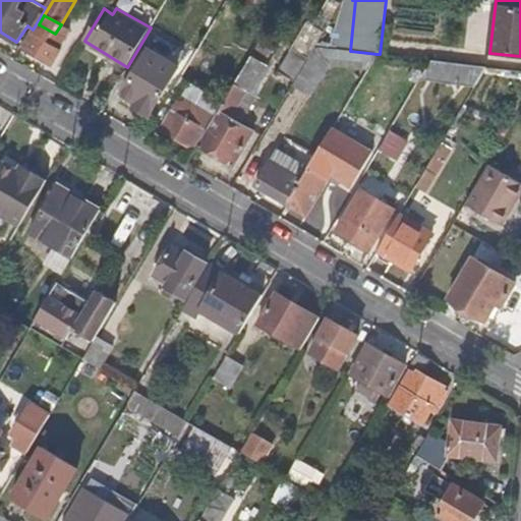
[(63,51),(50,43),(55,34),(39,24),(24,49),(54,67),(63,51)]
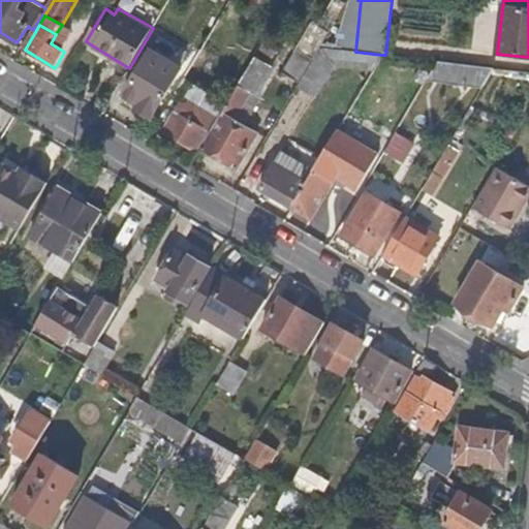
[(301,84),(315,59),(313,58),(299,49),(284,74),(301,84)]
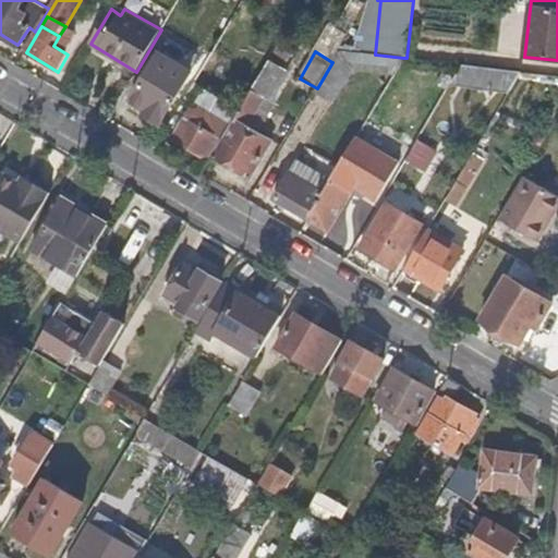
[(250,179),(271,142),(247,126),(266,97),(271,101),(289,71),(269,59),(250,94),(228,130),(213,156),(250,179)]
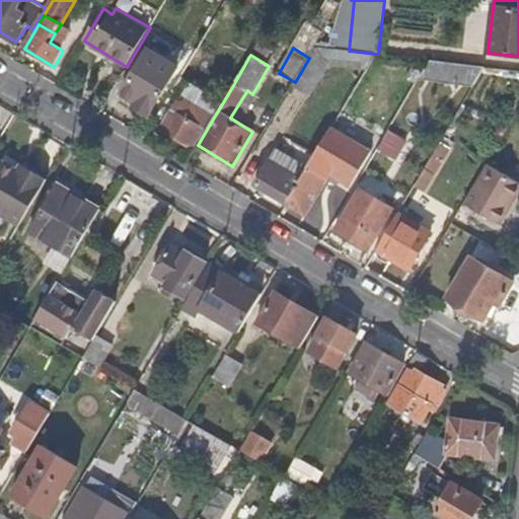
[(425,60),(425,79),(478,80),(478,61),(425,60)]
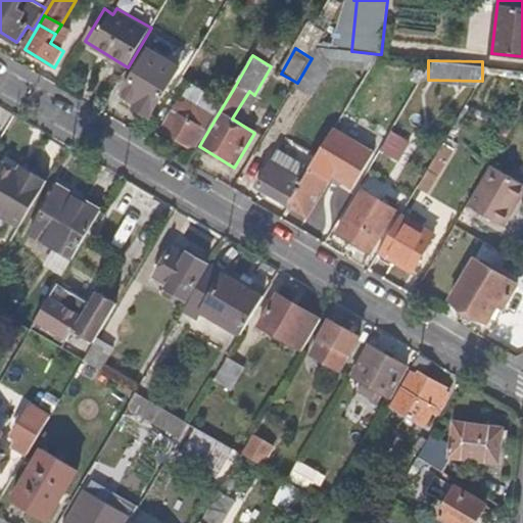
[(150,117),(174,80),(143,61),(123,94),(137,103),(134,108),(150,117)]
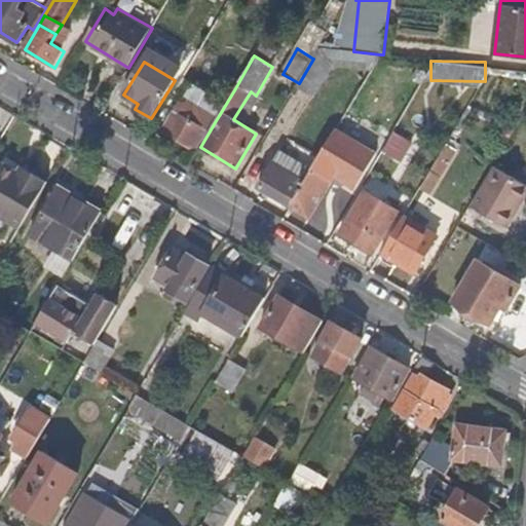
[(138,104),(123,95),(120,100),(135,109),(138,104)]
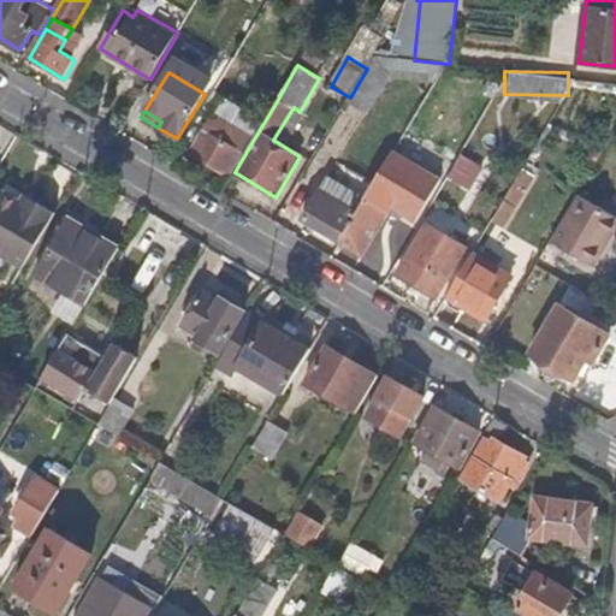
[(194,150),(213,120),(202,114),(184,146),(194,150)]
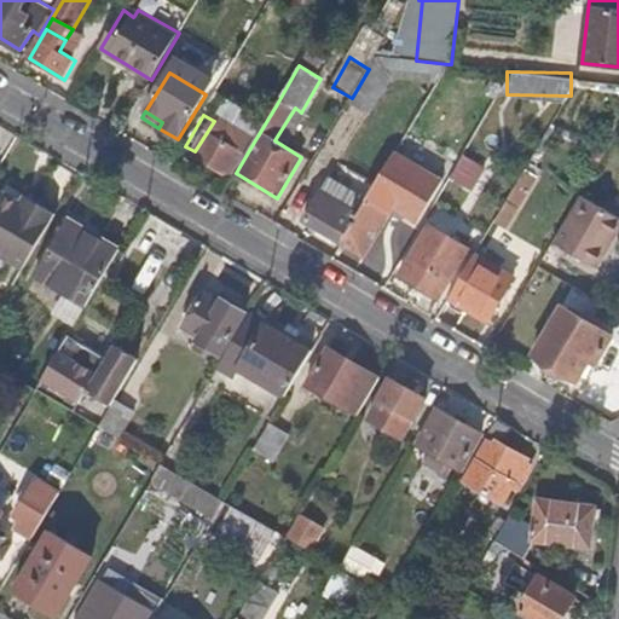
[(227,177),(244,149),(225,139),(230,131),(214,121),(195,151),(192,156),(227,177)]
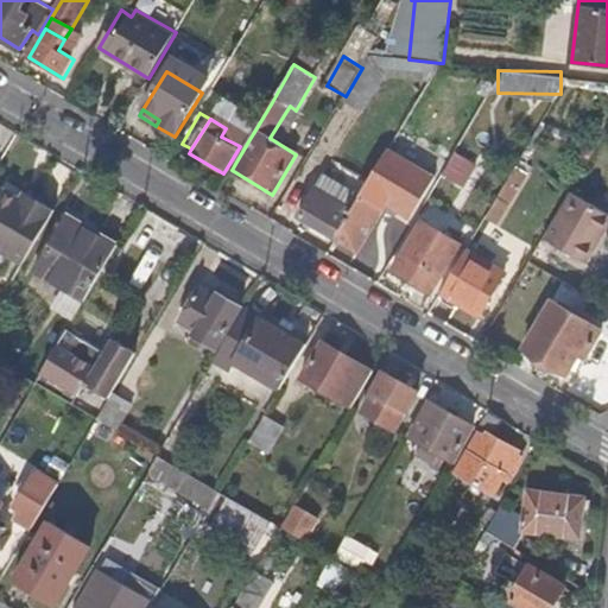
[(359,253),(385,208),(382,207),(390,194),(417,208),(436,175),(410,159),(396,182),(375,170),(352,209),(335,239),(359,253)]
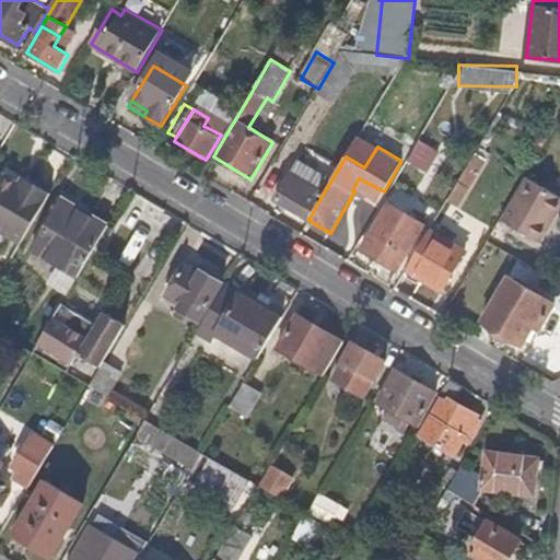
[(451,200),(462,206),(483,158),(473,153),(451,200)]
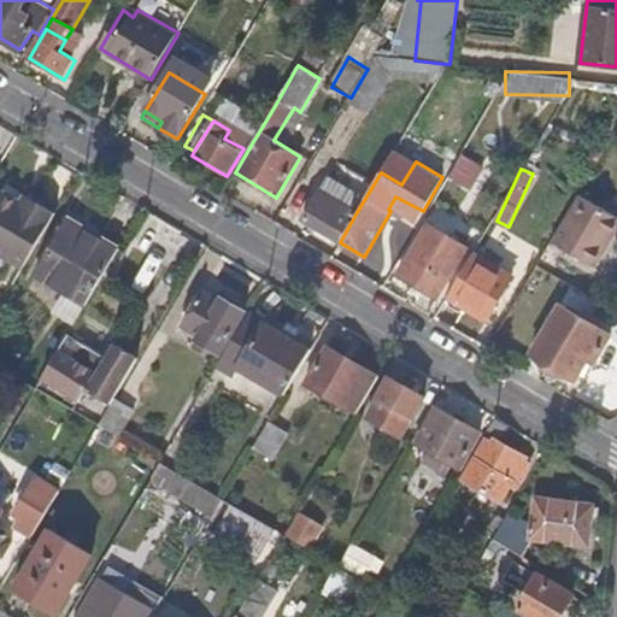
[(340,242),(357,212),(321,191),(304,221),(340,242)]
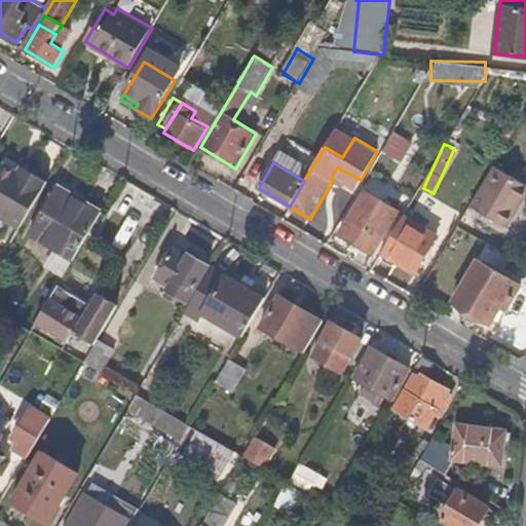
[(0,220),(19,230),(46,182),(21,167),(16,173),(3,164),(0,168),(0,220)]
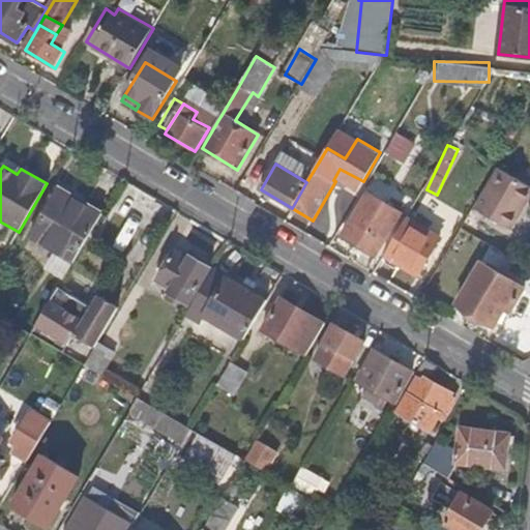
[(511,230),(529,198),(529,185),(497,167),(473,208),(511,230)]
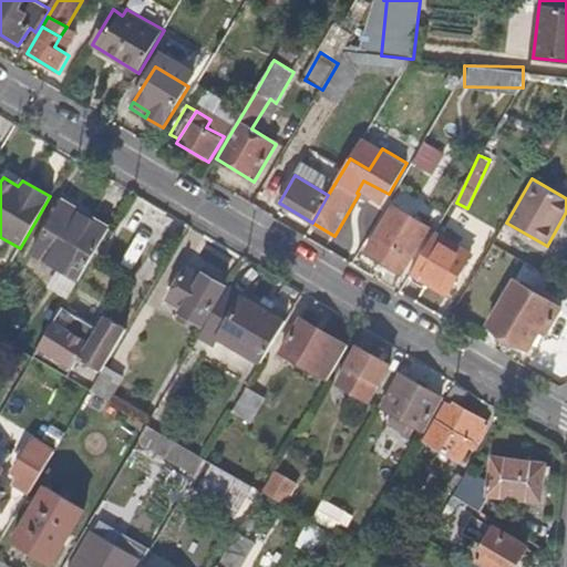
[(33,254),(79,280),(109,229),(92,219),(91,222),(62,205),(33,254)]
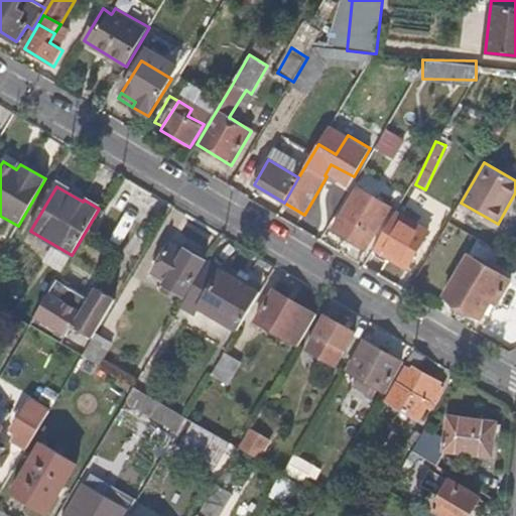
[(391,211),(358,189),(333,232),(366,252),(391,211)]
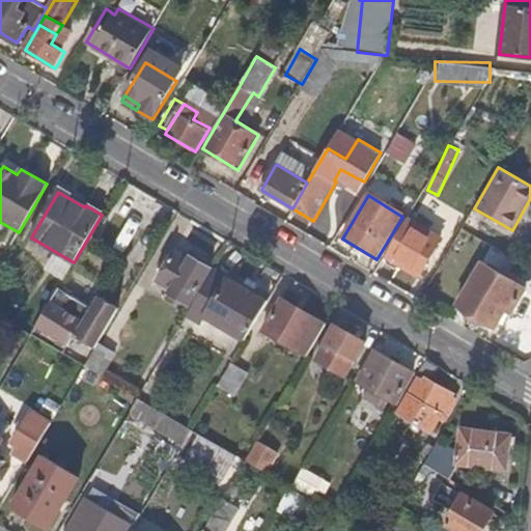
[(420,272),(443,232),(411,213),(388,252),(407,263),(420,272)]
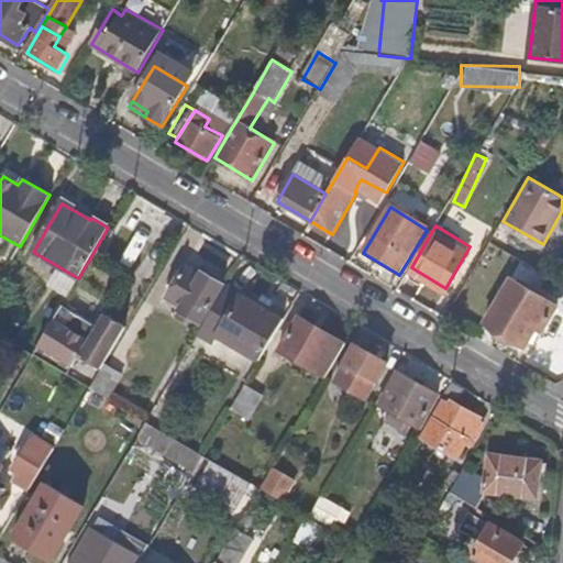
[(200,322),(223,284),(220,282),(222,276),(210,269),(206,274),(200,272),(198,275),(183,266),(164,298),(179,307),(177,310),(200,322)]
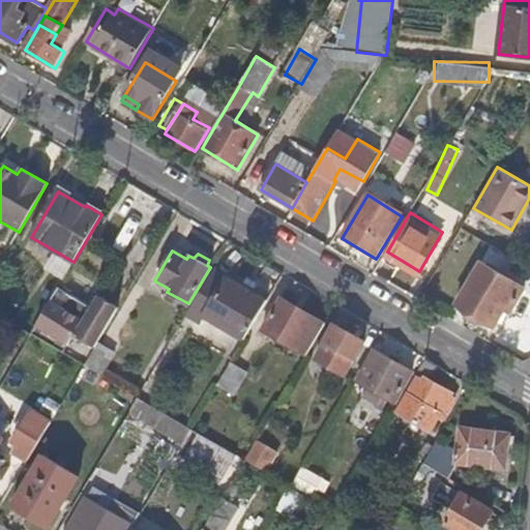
[(400,271),(406,263),(387,252),(386,255),(382,261),(400,271)]
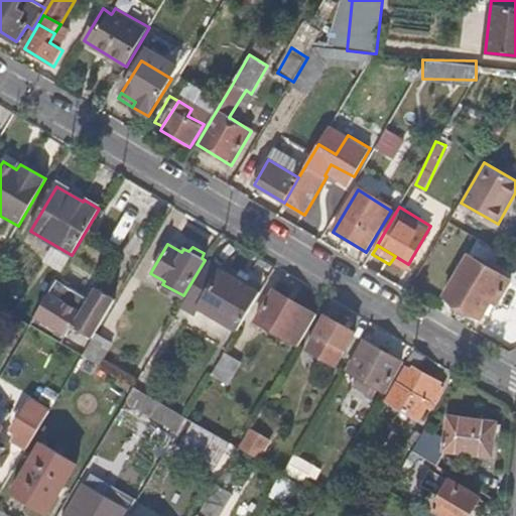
[(511,280),(470,257),(445,297),(482,319),(485,313),(489,316),(511,280)]
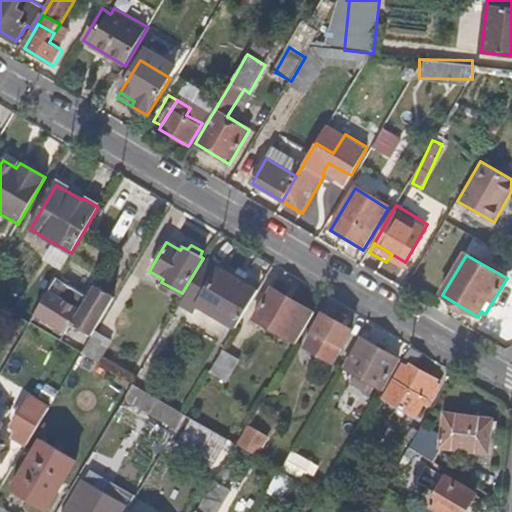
[(236,328),(258,291),(206,260),(180,303),(193,311),(198,305),(236,328)]
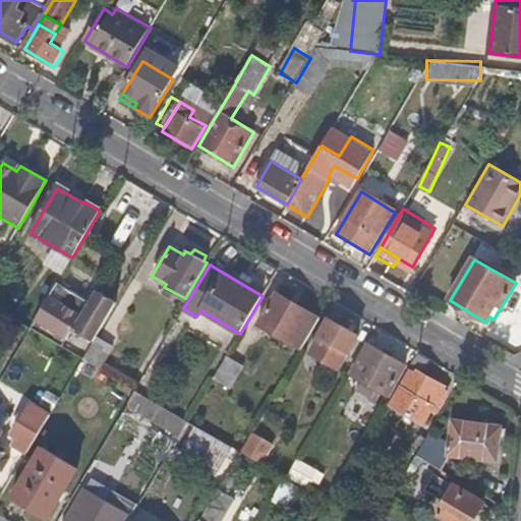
[(52,291),(36,321),(67,338),(72,330),(92,341),(114,301),(96,290),(89,302),(57,282),(52,291)]
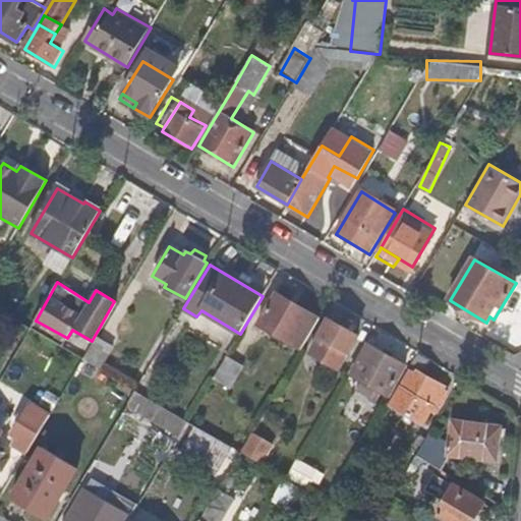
[(301,350),(320,319),(281,294),(262,327),(301,350)]
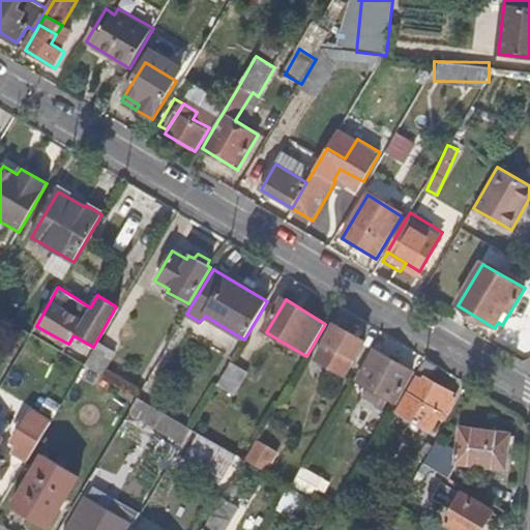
[(365,342),(335,324),(314,360),(343,379),(365,342)]
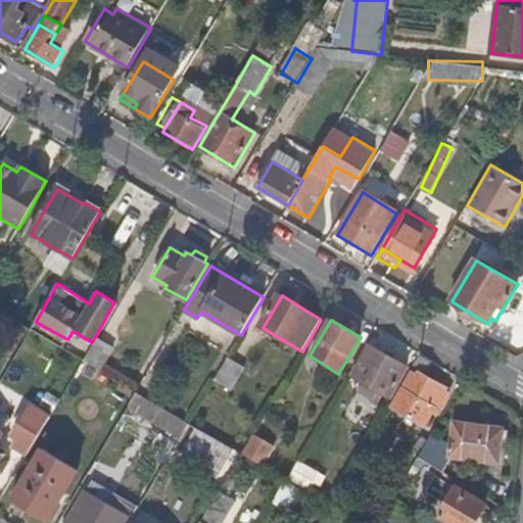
[(98,370),(111,346),(95,338),(83,361),(98,370)]
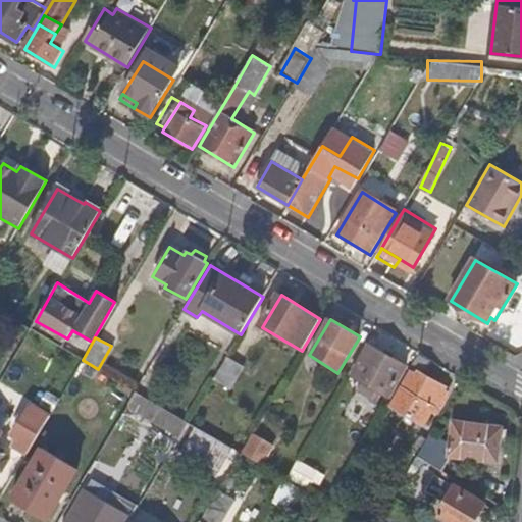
[(387,398),(408,366),(370,346),(369,344),(350,377),(361,383),(357,390),(371,399),(376,392),(387,398)]
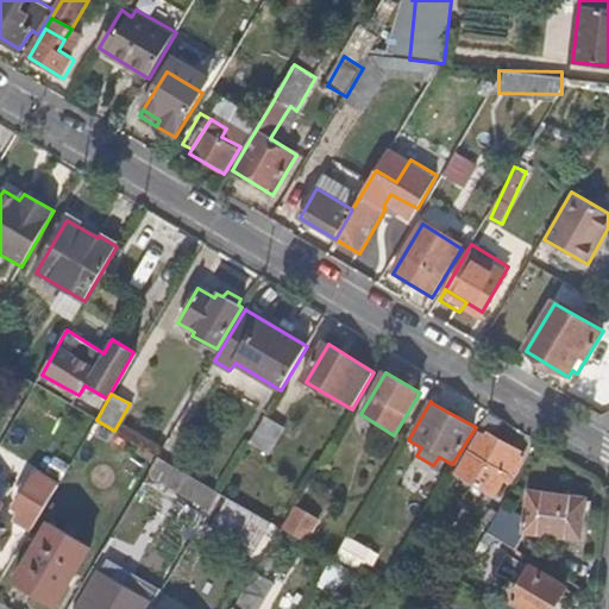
[(271,456),(294,420),(271,406),(249,444),(271,456)]
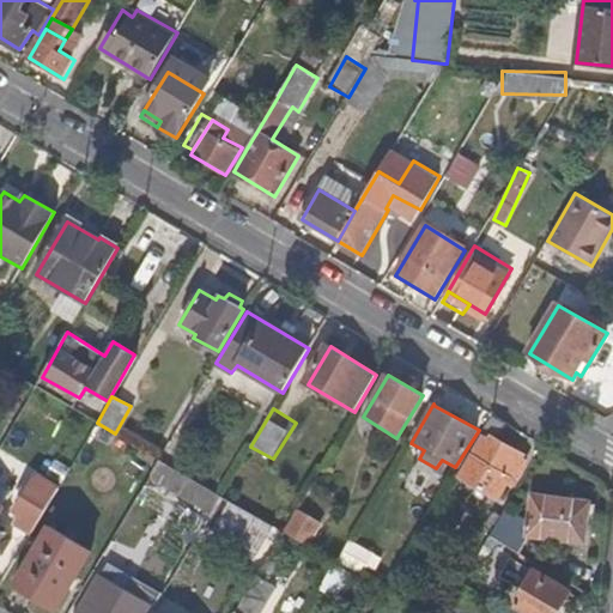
[(527,466),(513,456),(513,449),(497,439),(505,423),(491,414),(478,436),(483,439),(459,477),(501,502),(509,486),(514,486),(527,466)]
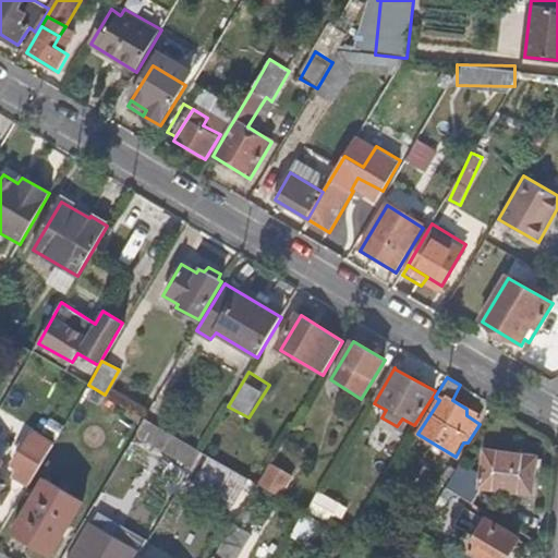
[(202,451),(145,417),(135,434),(192,469),(202,451)]
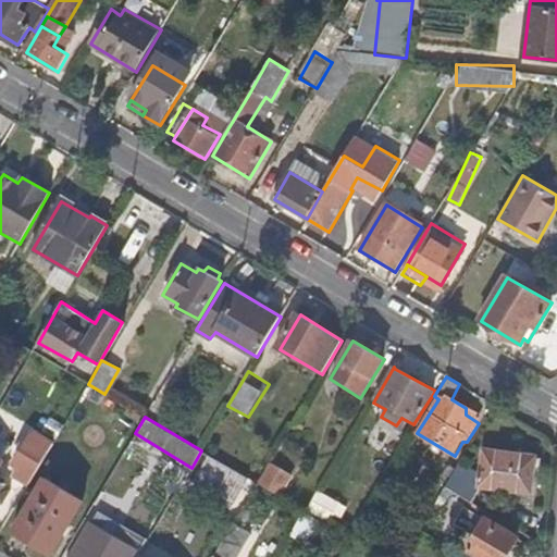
[(16,475),(29,484),(53,445),(53,444),(33,432),(14,463),(21,468),(16,475)]
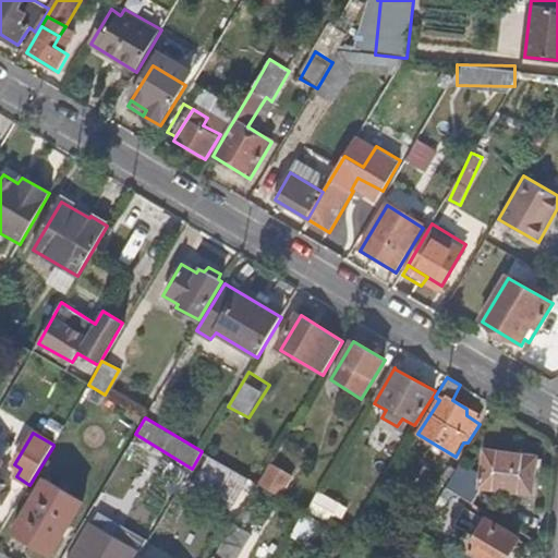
[(245,477),(202,451),(192,469),(187,475),(231,502),(245,477)]
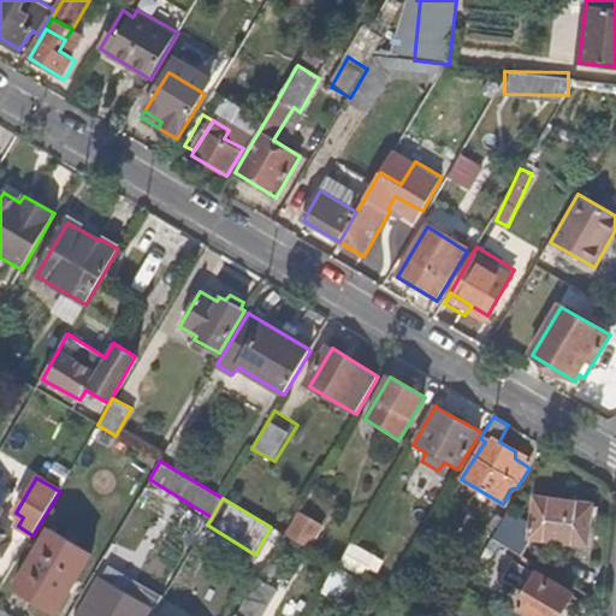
[(587,544),(592,505),(534,498),(532,533),(531,538),(587,544)]
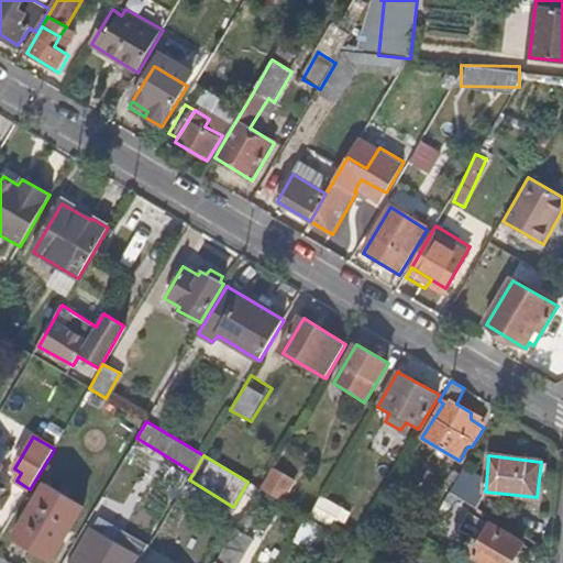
[(298,481),(273,467),(269,474),(294,488),(298,481)]
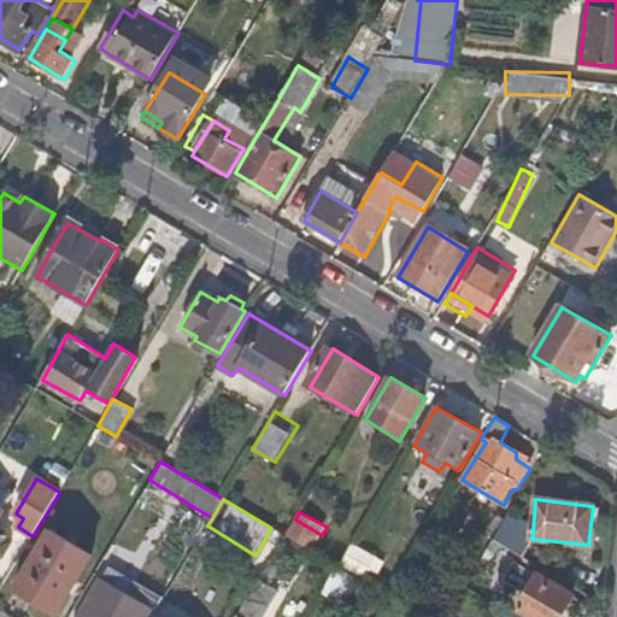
[(519,554),(533,534),(505,517),(493,539),(519,554)]
